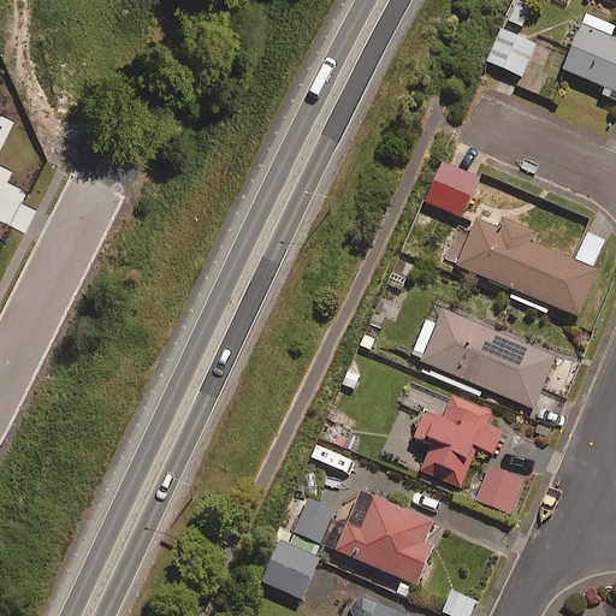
[(614,28),(586,16),(562,71),(615,93),(615,43),(608,41),(614,28)]
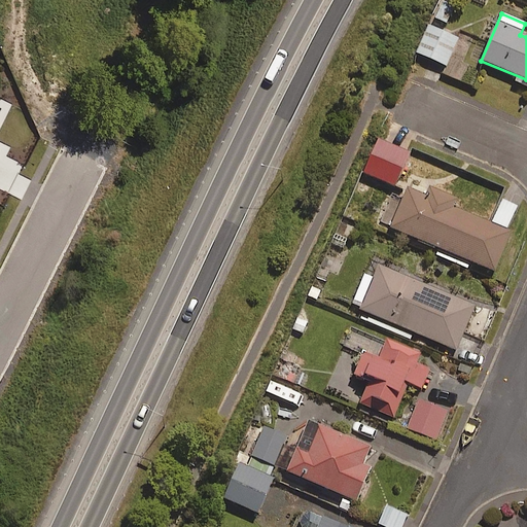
[(457,38),(428,26),(417,53),(446,66),(457,38)]
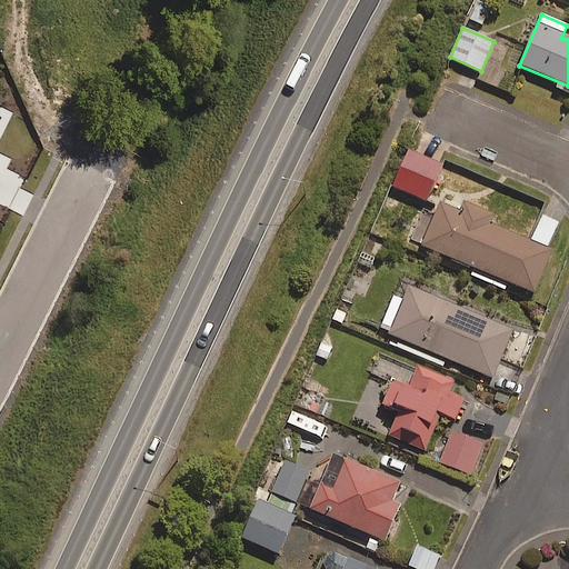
[(442,163),(408,149),(391,187),(426,201),(442,163)]
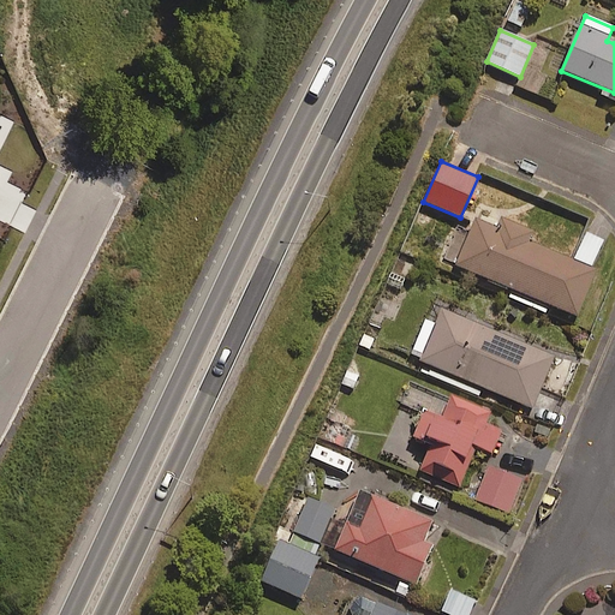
[(499,231),(475,221),(471,231),(458,226),(443,261),(512,290),(509,296),(544,310),(547,304),(577,317),(596,272),(591,269),(602,242),(585,234),(573,262),(527,243),(532,232),(503,220),(499,231)]
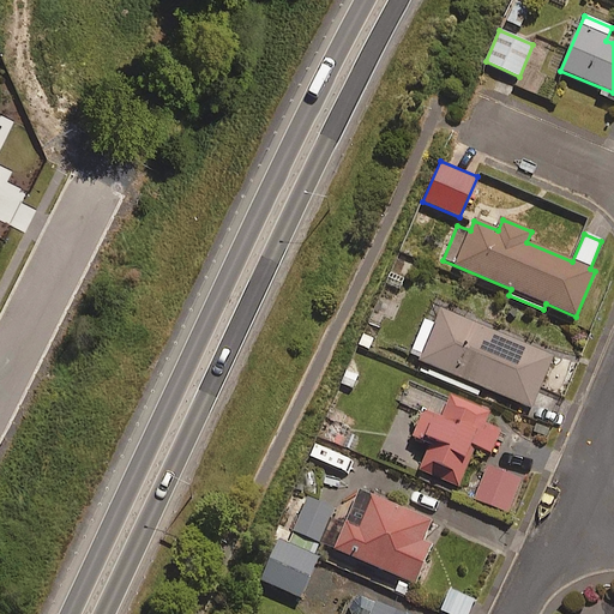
[(552,356),(439,309),(433,325),(423,320),(409,357),(531,408),(552,356)]
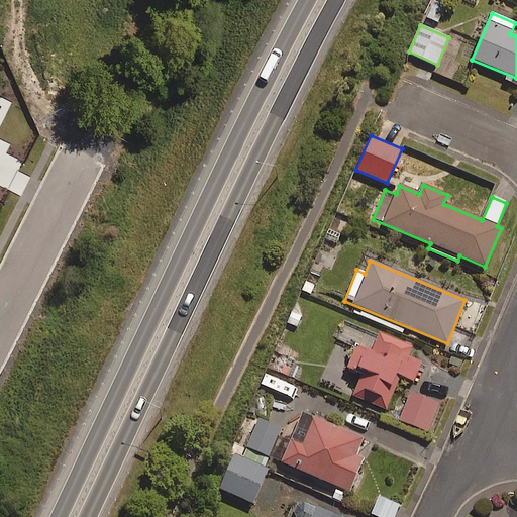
[(406,345),(346,321),(339,339),(355,346),(347,367),(362,373),(352,397),(386,410),(399,377),(413,382),(420,363),(402,355),(406,345)]
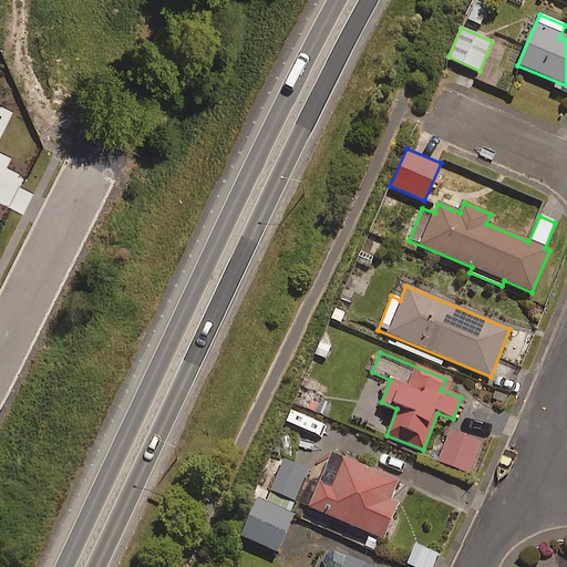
[(481,442),(450,431),(439,462),(470,473),(481,442)]
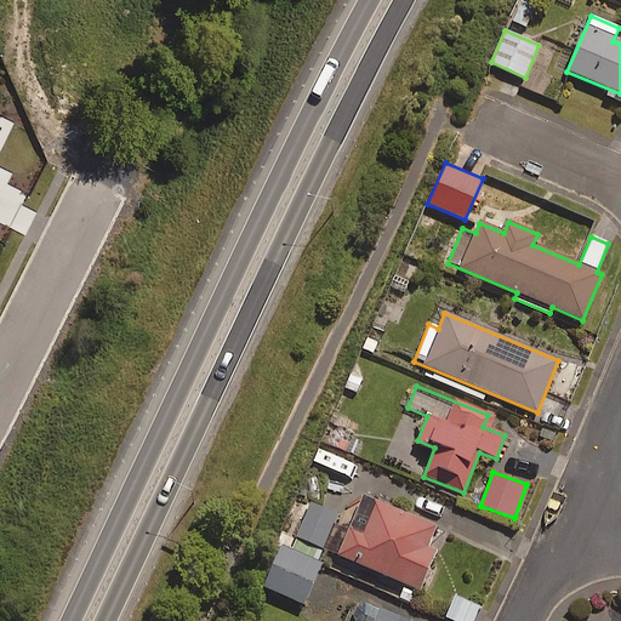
[(434,528),(363,497),(337,556),(419,591),(436,552),(426,548),(434,528)]
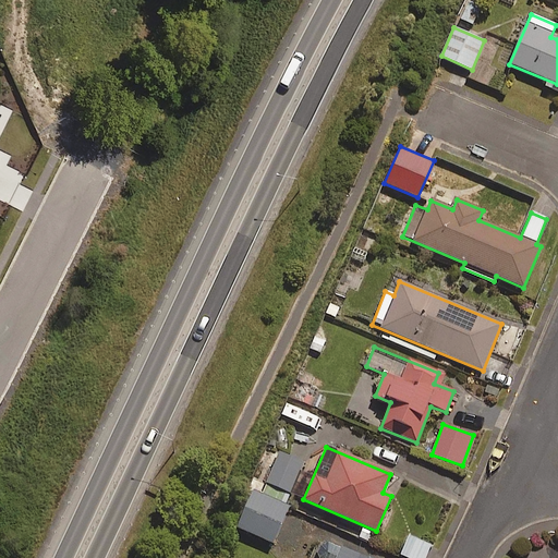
[(289,493),(291,487),(304,493),(311,481),(298,474),(303,462),(279,451),(265,482),(289,493)]
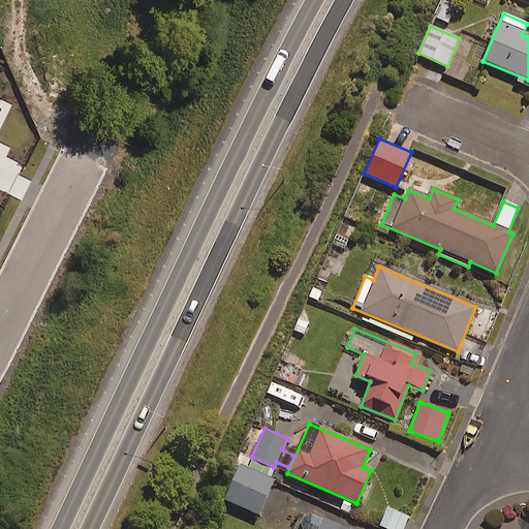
[(274,479),(270,478),(274,470),(250,460),(247,468),(240,465),(223,500),(257,516),(274,479)]
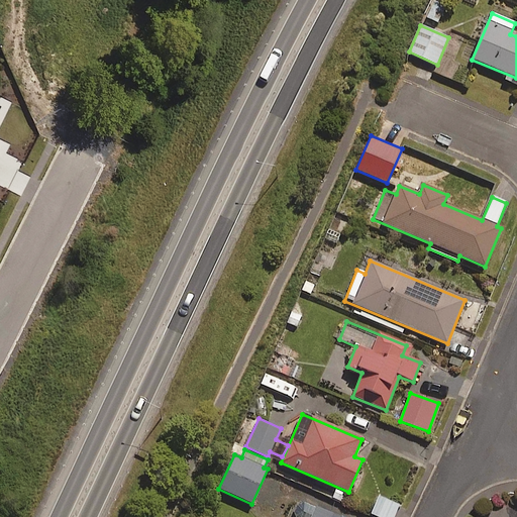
[(393,516),(399,505),(379,496),(371,514),(376,516),(393,516)]
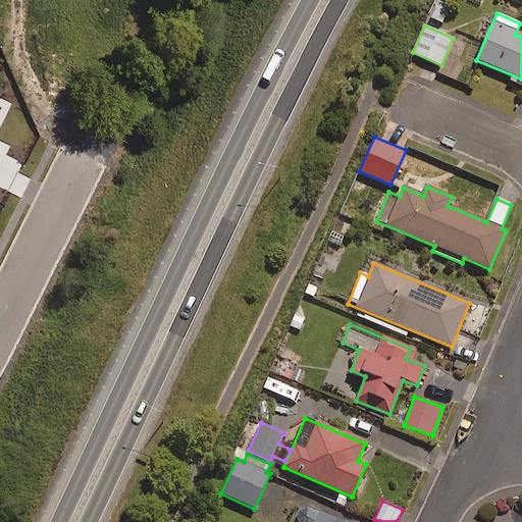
[(338,521),(318,513),(314,521),(338,521)]
